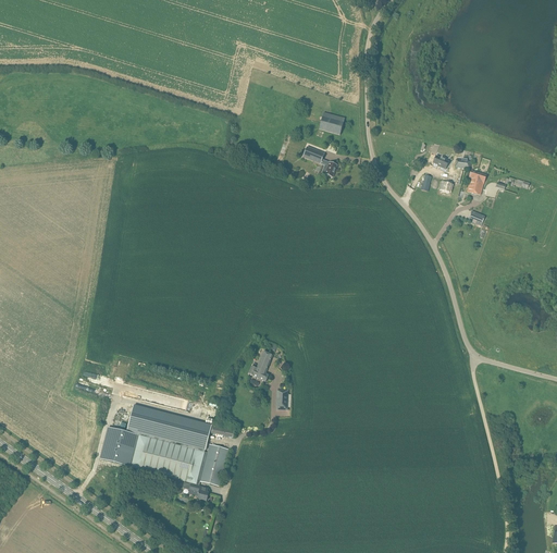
[(345,114),(339,113),(323,109),(319,126),(341,132),(345,114)]
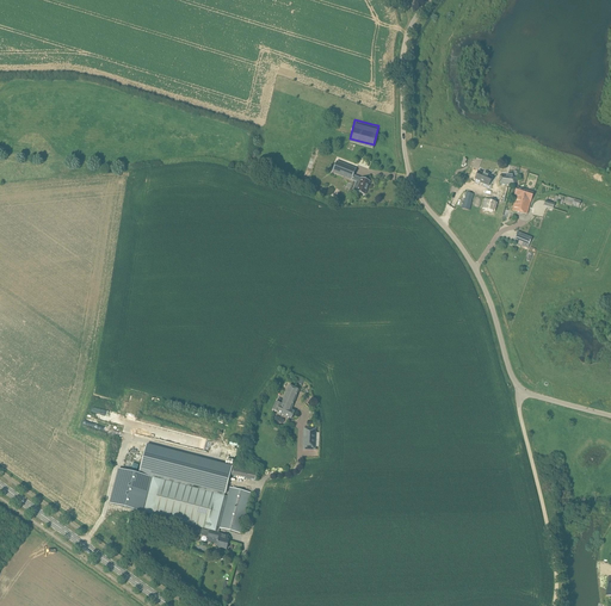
[(482,166),(485,158),(470,154),(468,160),(471,161),(471,164),(482,166)]
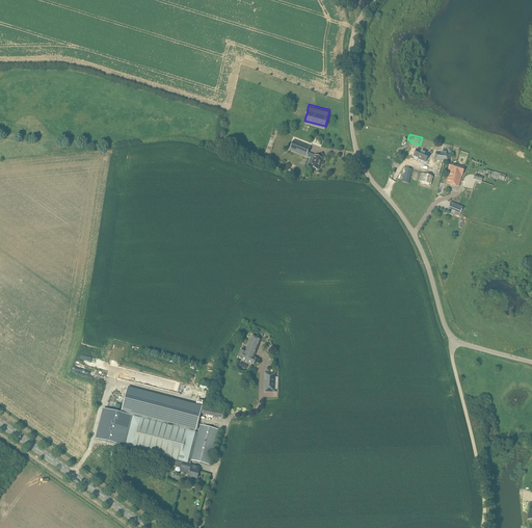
[(304,141),(293,136),(290,147),(296,149),(297,146),(308,150),(306,153),(310,155),(308,162),(317,166),(320,160),(322,154),(315,152),(308,149),(310,143),(304,141)]
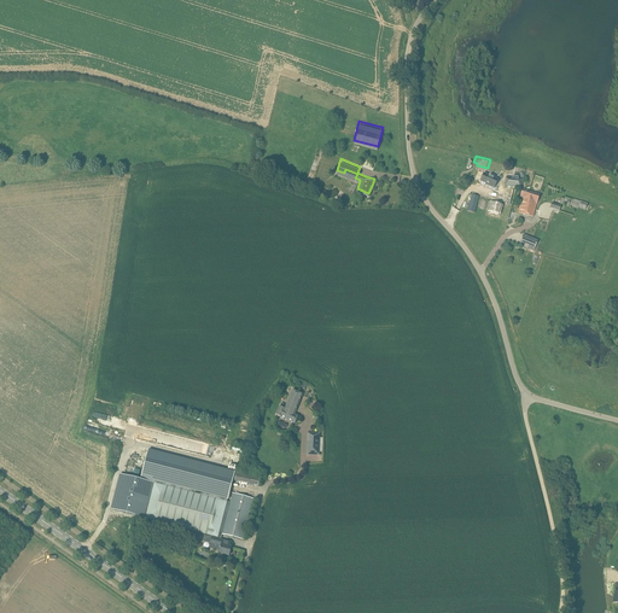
[(484,169),(481,177),(488,181),(495,185),(499,176),(484,169)]
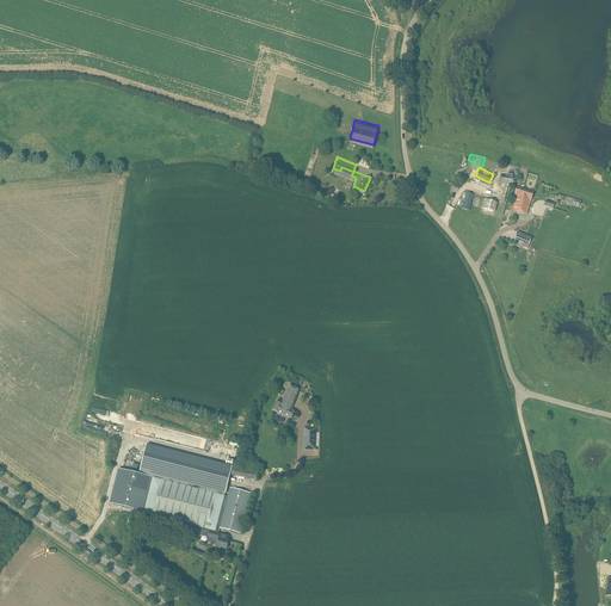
[(516,181),(517,172),(501,171),(500,179),(516,181)]
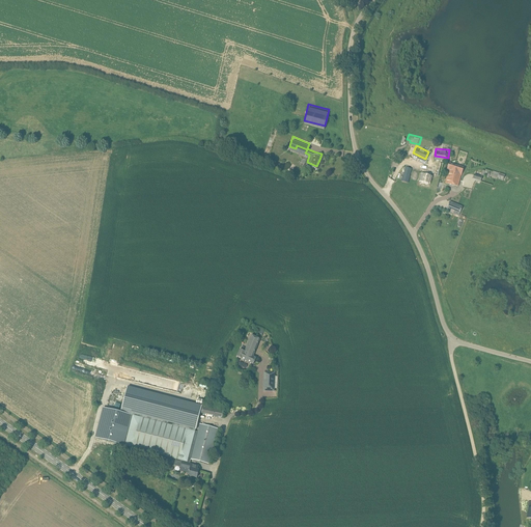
[(453,166),(454,161),(449,160),(447,166),(449,166),(446,174),(445,179),(452,182),(455,167),(454,167),(454,166),(453,166)]
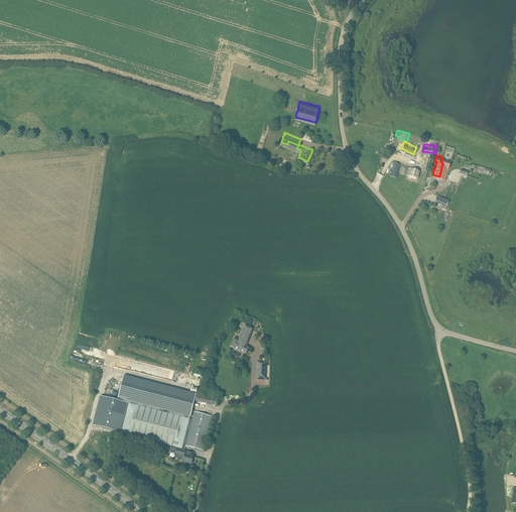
[(445,177),(446,172),(447,167),(448,167),(450,159),(441,156),(440,161),(441,161),(441,162),(442,162),(439,176),(445,177)]
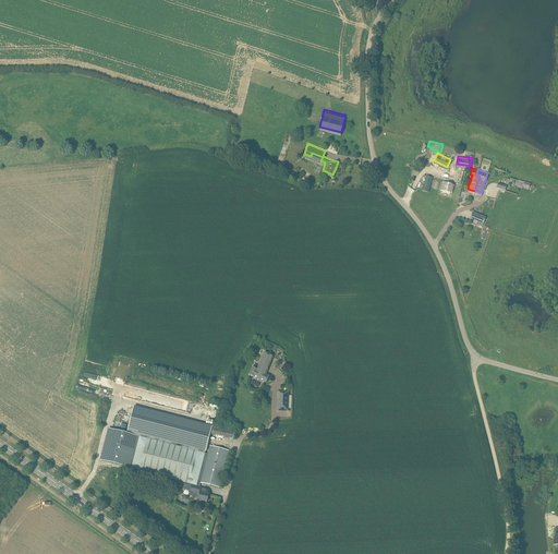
[(426,171),(422,187),(428,189),(433,173),(426,171)]
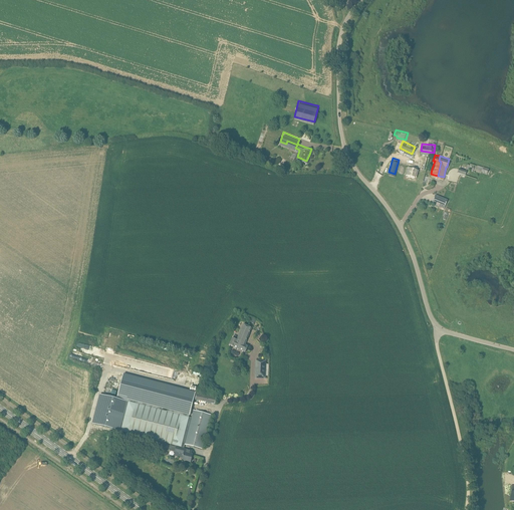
[(415,175),(416,170),(417,167),(418,163),(412,161),(411,165),(408,164),(406,172),(415,175)]
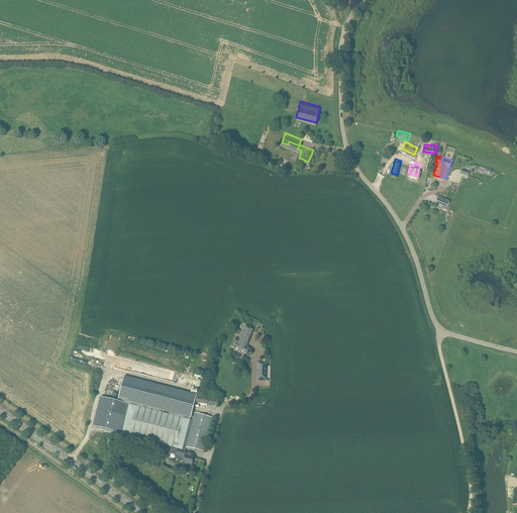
[(470,169),(461,166),(460,170),(462,171),(461,174),(467,176),(470,169)]
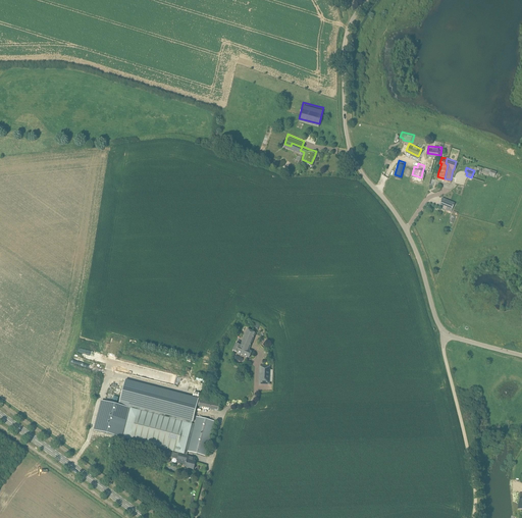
[(446,206),(451,208),(455,200),(442,195),(439,200),(447,203),(446,206)]
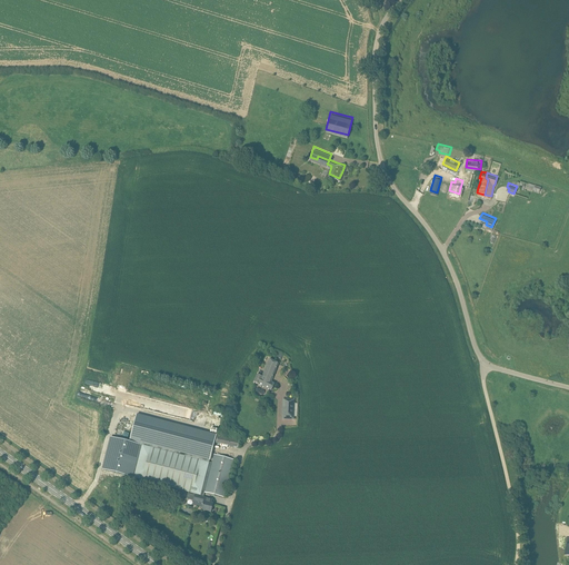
[(271,387),(273,382),(275,379),(271,378),(279,359),(270,356),(262,374),(257,372),(257,374),(255,378),(271,387)]
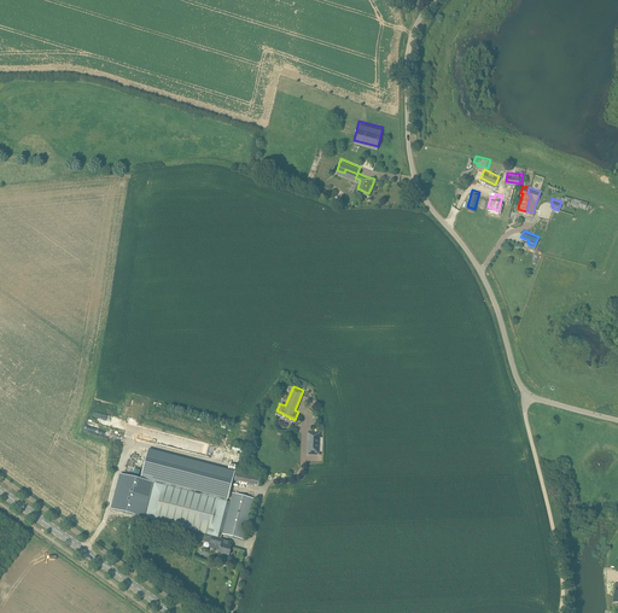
[(320,447),(320,433),(308,433),(308,447),(320,447)]
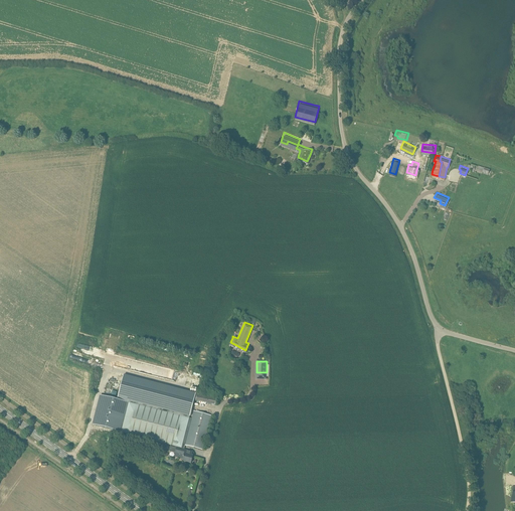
[(124,371),(118,395),(189,414),(196,389),(124,371)]
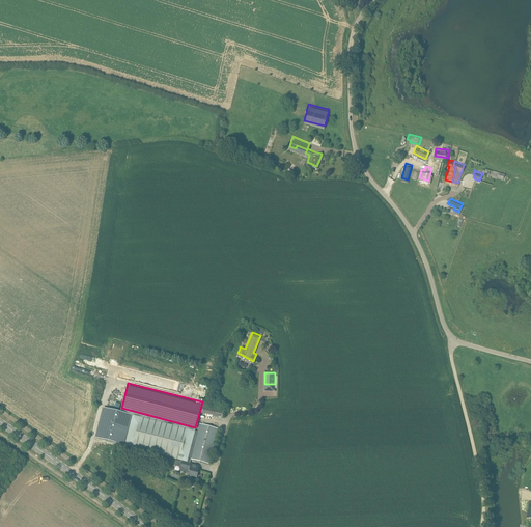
[(224,406),(213,403),(203,401),(201,410),(222,414),(224,406)]
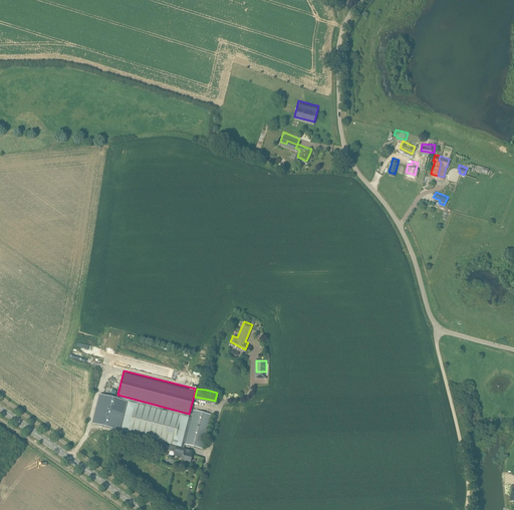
[(99,391),(92,420),(182,444),(182,440),(185,441),(187,433),(184,433),(189,414),(117,395),(99,391)]
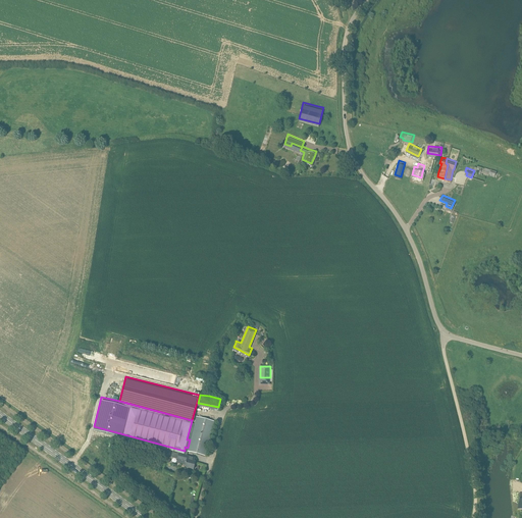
[(215,418),(210,417),(197,413),(190,439),(188,448),(206,453),(215,418)]
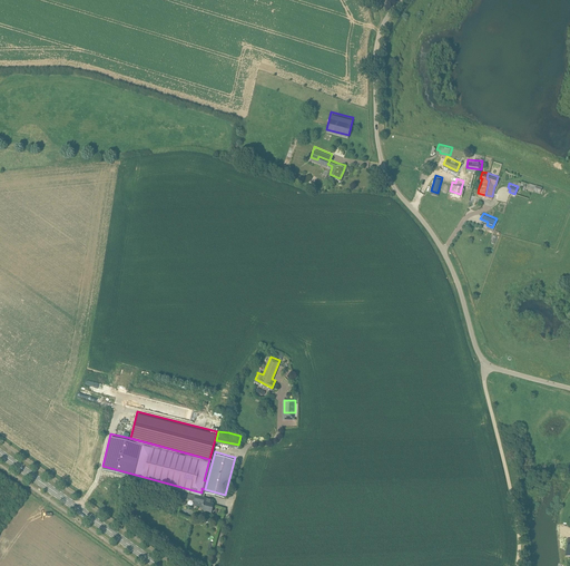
[(212,497),(187,490),(186,496),(193,497),(197,498),(199,499),(200,498),(204,498),(208,499),(209,498),(212,498),(212,497)]
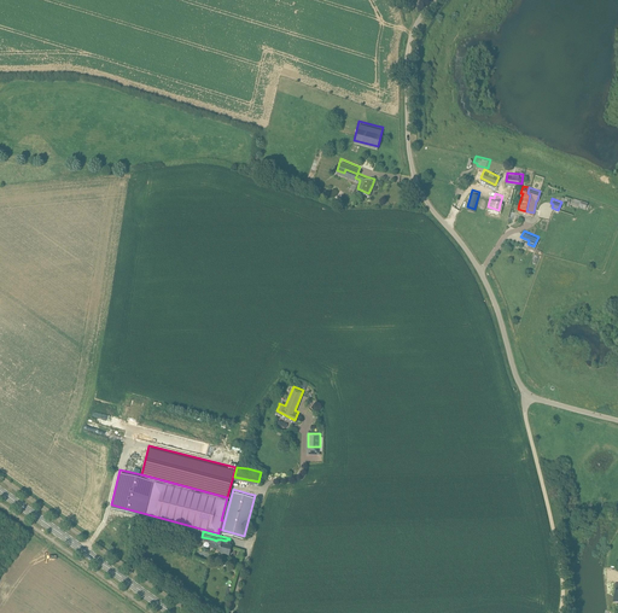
[(221,541),(220,549),(229,552),(232,543),(231,542),(231,538),(229,538),(229,539),(227,539),(226,541),(221,539),(221,541)]
